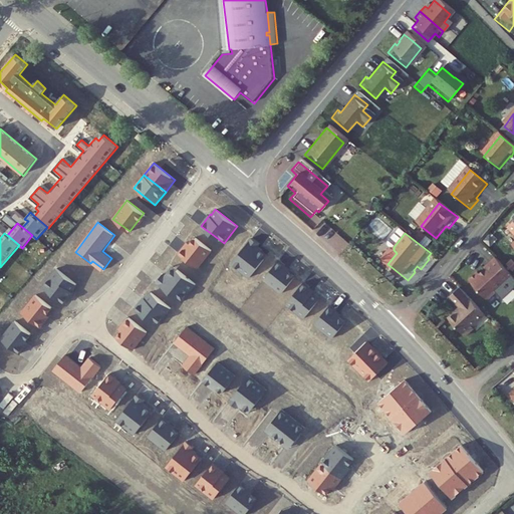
[(188,242),(180,253),(199,268),(213,250),(196,236),(190,244),(188,242)]
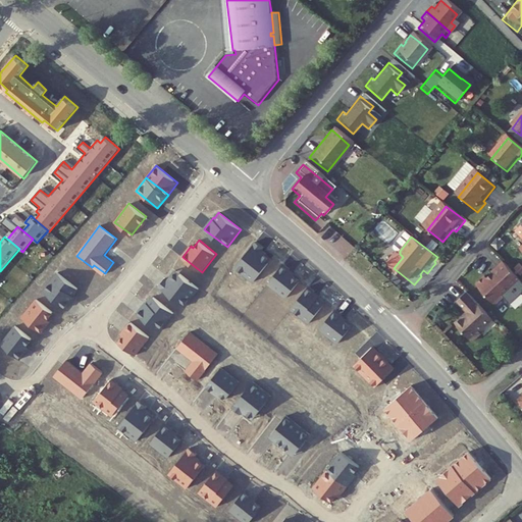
[(256,241),(237,266),(255,280),(271,259),(262,251),(264,248),(256,241)]
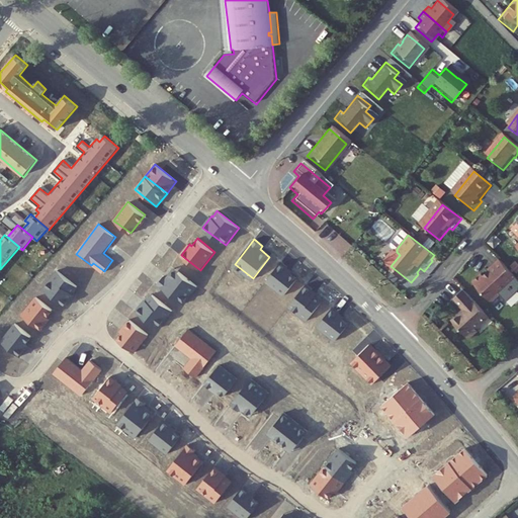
[(274,287),(283,295),(297,279),(292,274),(294,272),(282,261),(264,282),(272,289),(274,287)]
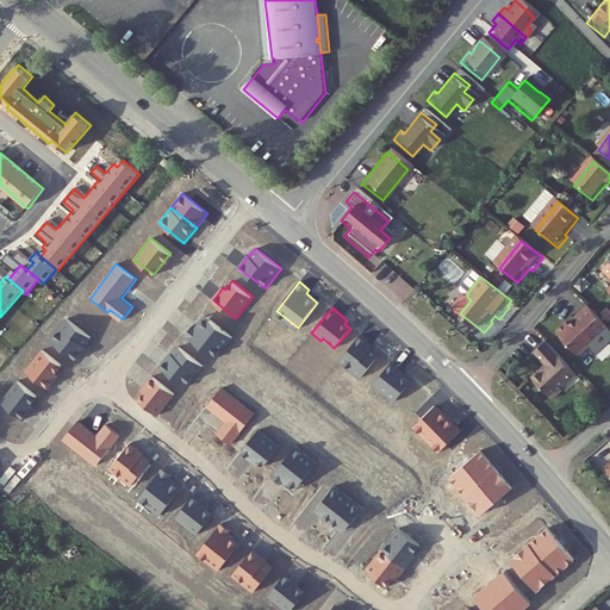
[(609,330),(609,324),(593,307),(580,321),(583,322),(576,329),(572,325),(562,336),(584,359),(595,349),(595,346),(609,330)]
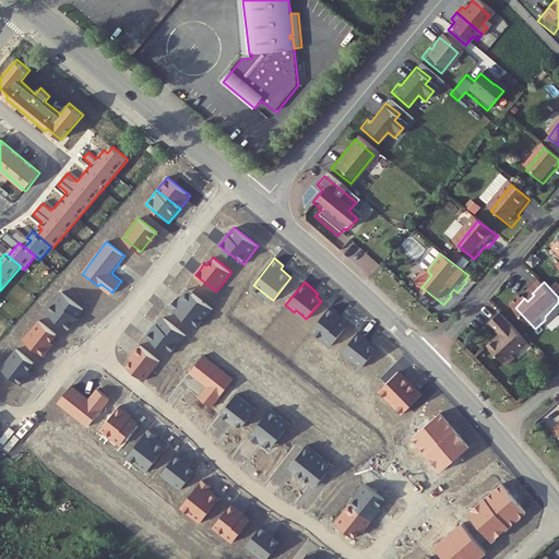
[(177,297),(170,306),(198,329),(214,308),(189,287),(179,299),(177,297)]
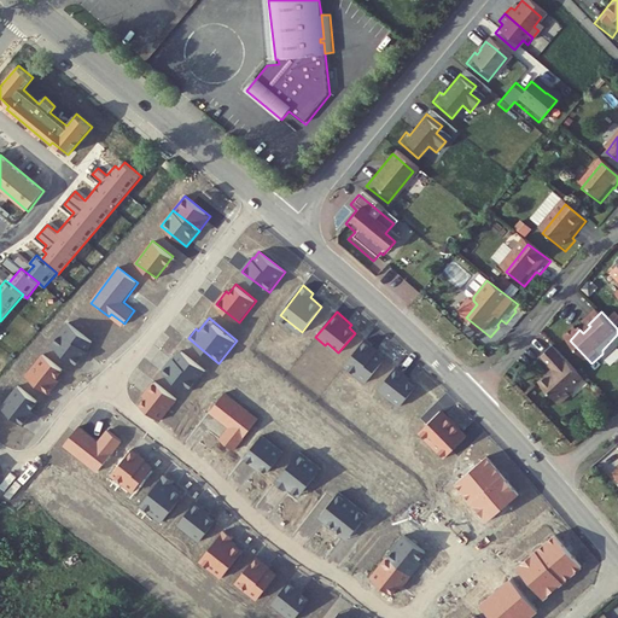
[(68,322),(52,344),(80,365),(89,351),(87,350),(94,342),(68,322)]
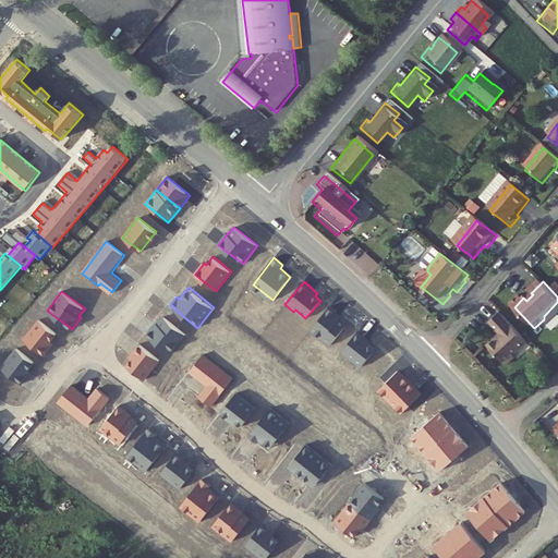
[(330,306),(311,331),(331,347),(349,323),(341,317),(342,315),(330,306)]
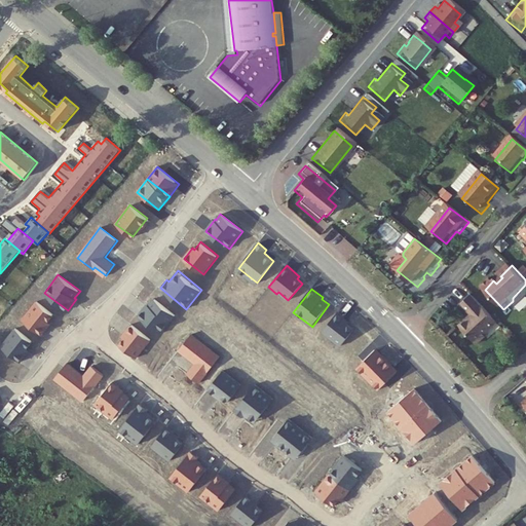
[(502,324),(476,296),(465,306),(476,316),(464,328),(483,346),(491,337),(490,336),(502,324)]
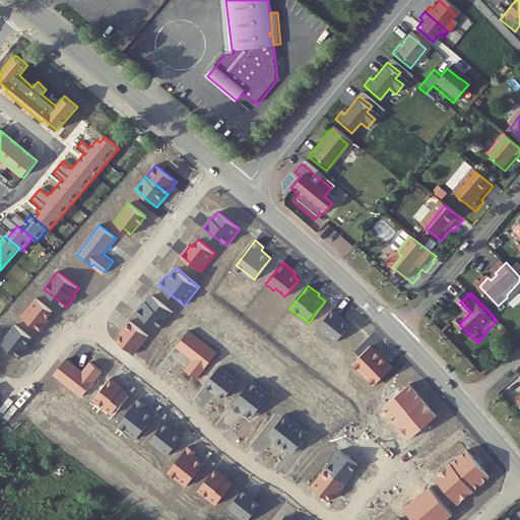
[(152,294),(137,313),(159,330),(175,312),(152,294)]
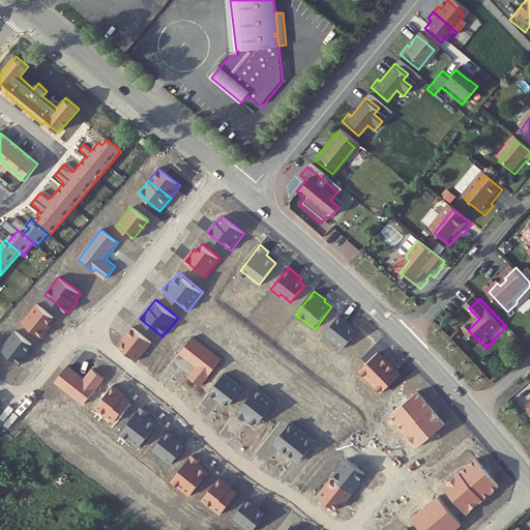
[(36,303),(23,321),(42,336),(51,326),(49,324),(55,318),(36,303)]
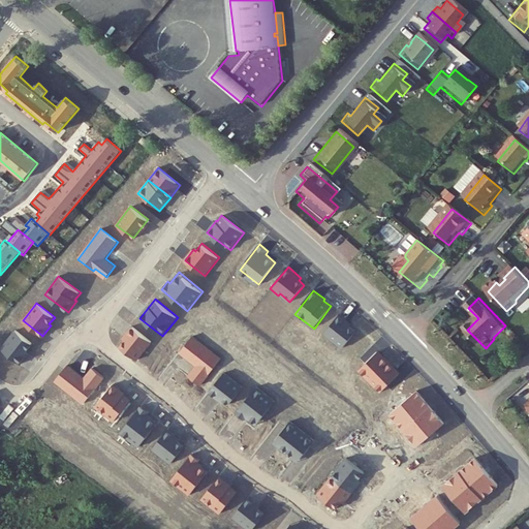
[(324,334),(343,348),(356,331),(351,327),(353,323),(340,313),(324,334)]
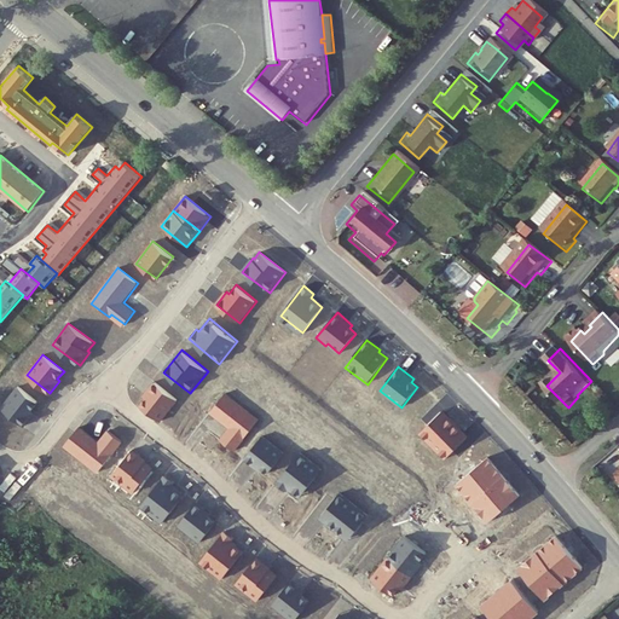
[(178,400),(156,381),(144,395),(148,398),(142,404),(162,421),(178,400)]
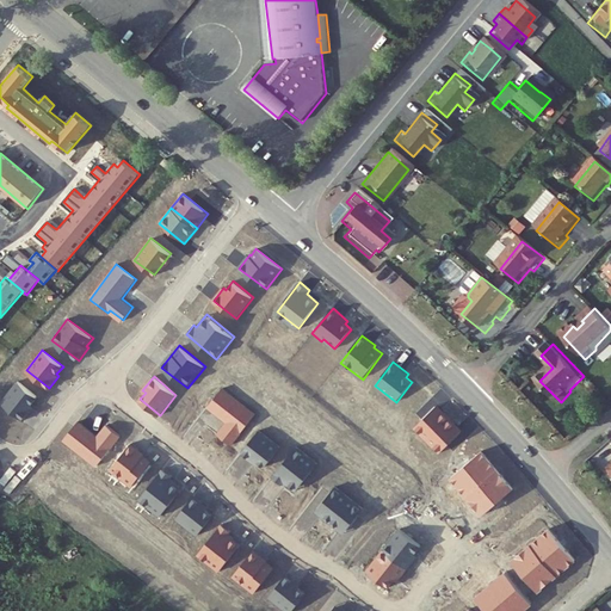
[(18,381),(1,402),(24,420),(35,407),(32,405),(38,396),(18,381)]
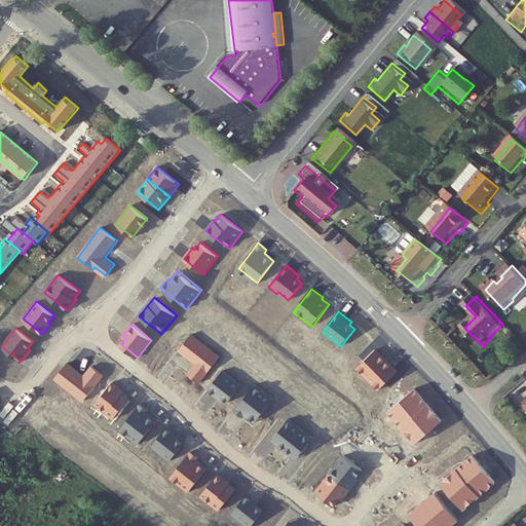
[(221,358),(192,334),(178,351),(194,365),(186,375),(198,385),(221,358)]
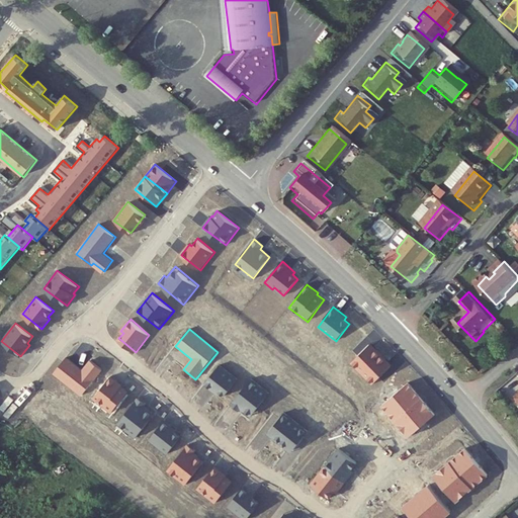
[(362,372),(380,355),(369,343),(351,361),(362,372)]
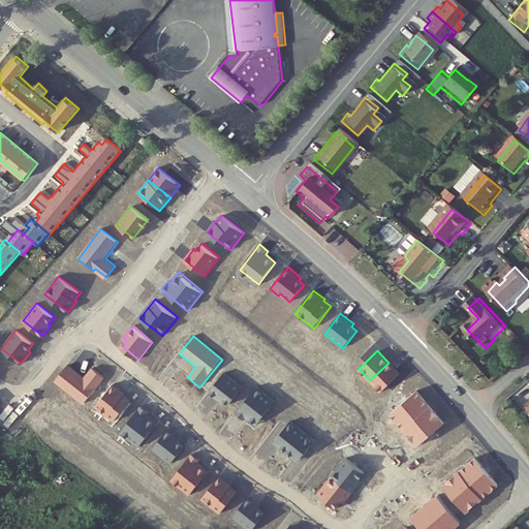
[(399,374),(389,363),(370,380),(380,392),(399,374)]
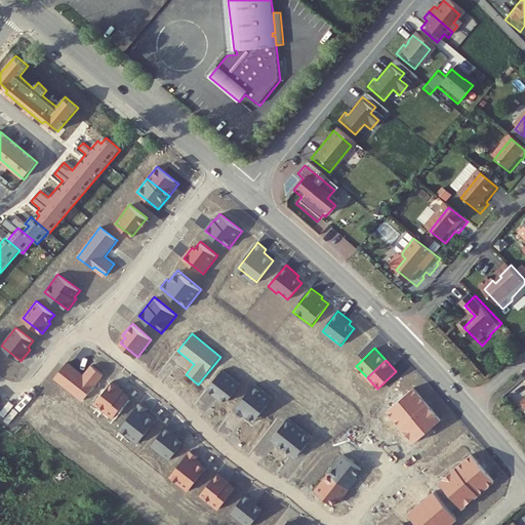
[(68,362),(53,379),(82,403),(95,387),(94,387),(104,375),(91,365),(84,374),(68,362)]
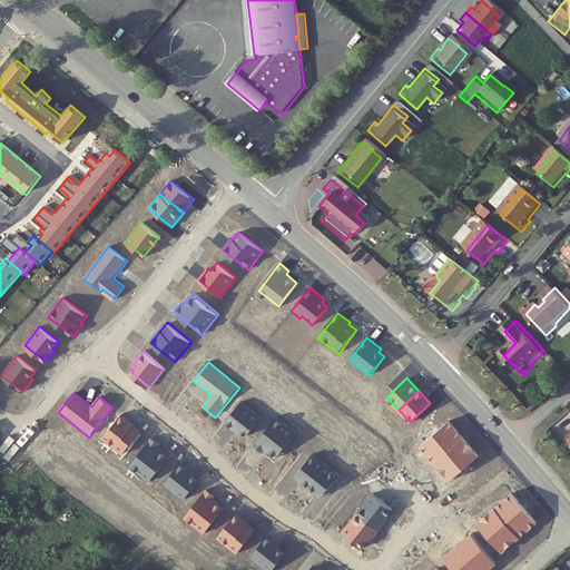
[(263,418),(242,401),(225,422),(238,433),(242,430),(248,435),(263,418)]
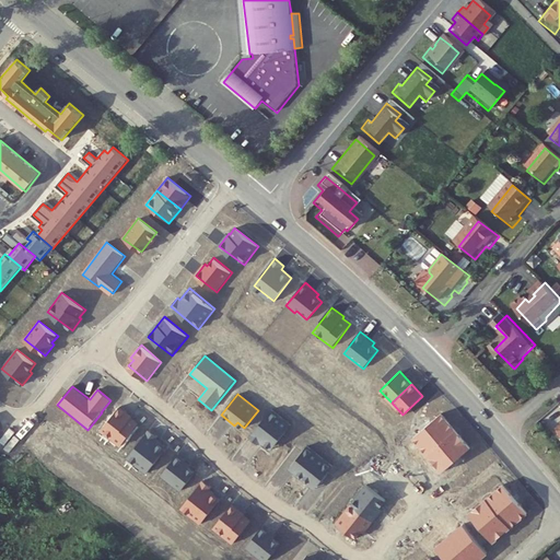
[(120,406),(101,431),(121,447),(139,424),(131,418),(132,416),(120,406)]
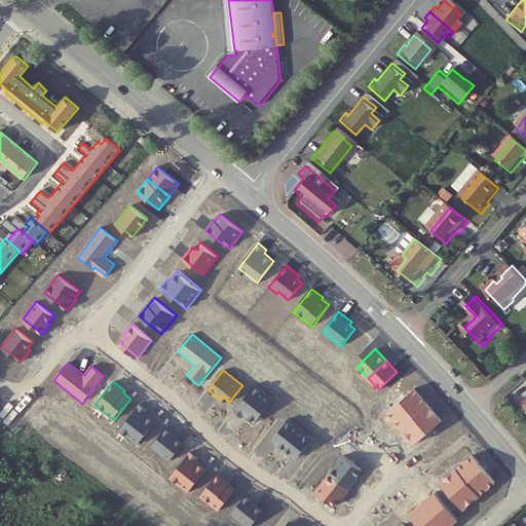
[(246,415),(256,422),(273,400),(254,384),(234,410),(243,417),(246,415)]
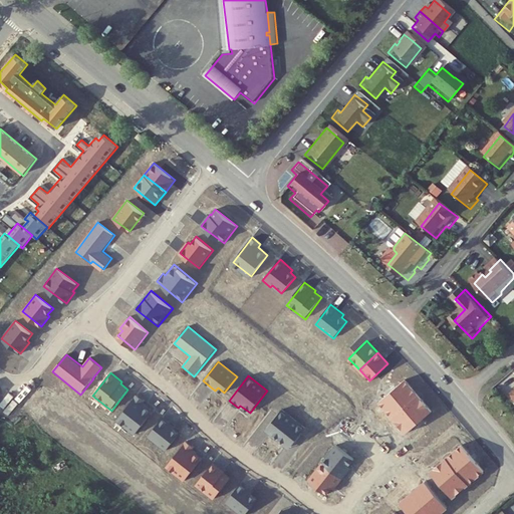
[(378,401),(393,417),(419,395),(406,378),(378,401)]
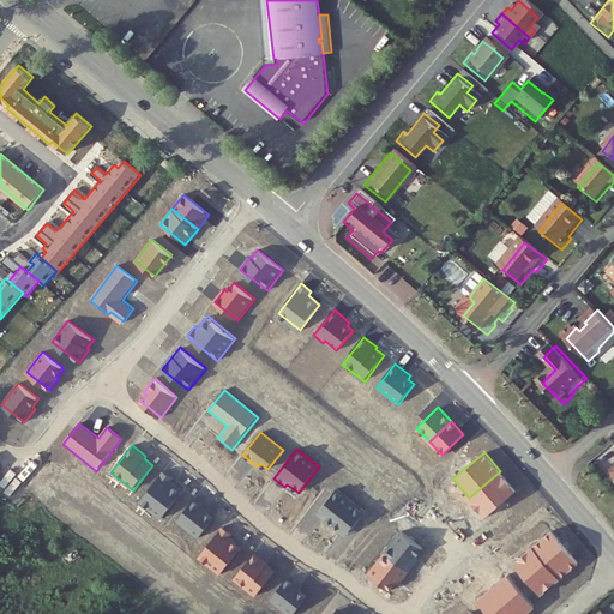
[(163,471),(139,503),(162,519),(184,492),(174,485),(176,481),(163,471)]
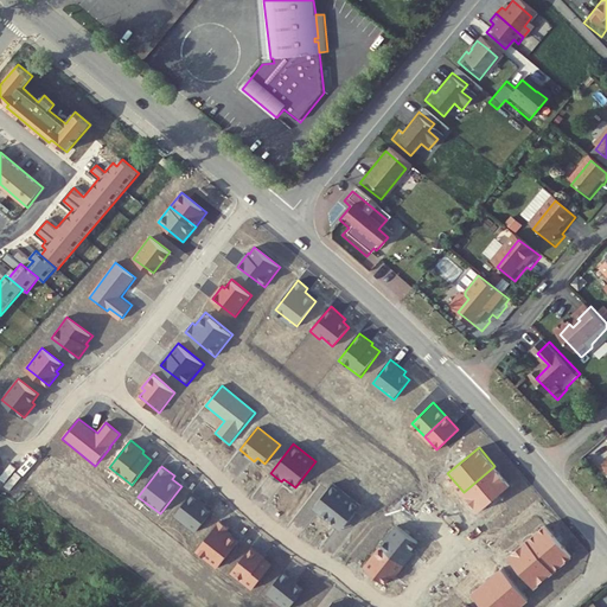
[(464,492),(480,511),(511,485),(494,466),(464,492)]
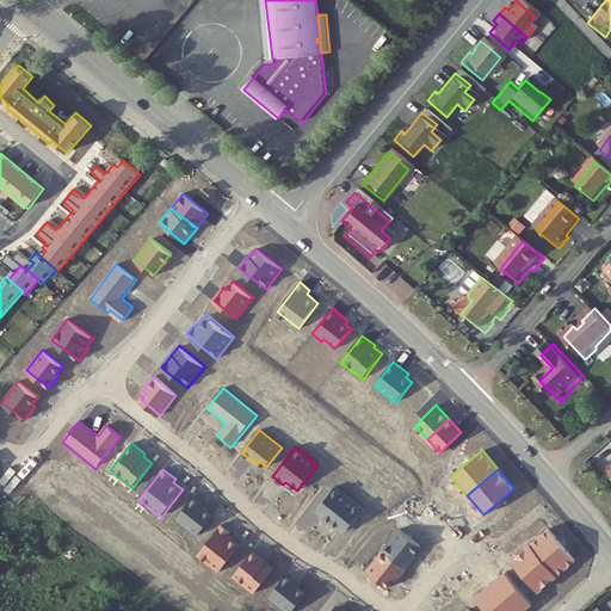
[(314,510),(345,534),(364,508),(333,486),(314,510)]
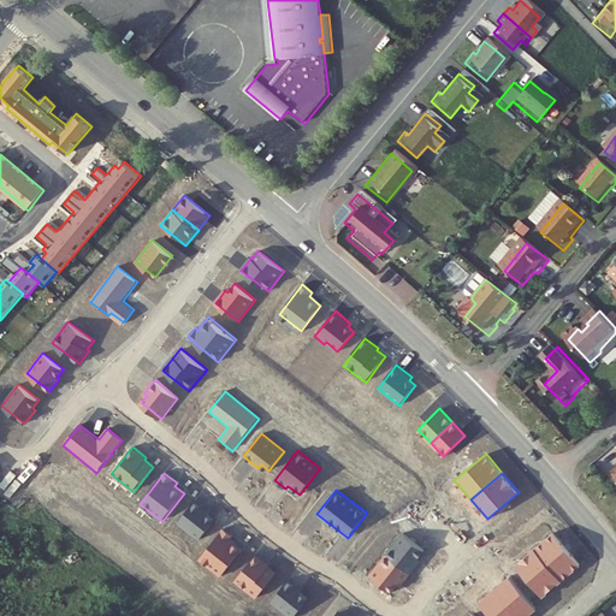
[(196,499),(177,526),(199,543),(214,521),(207,515),(209,510),(196,499)]
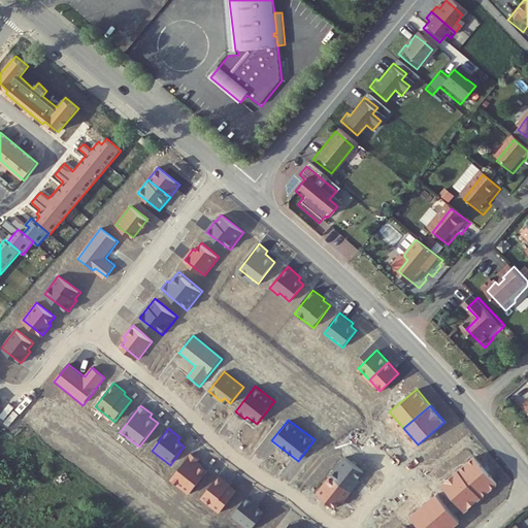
[(171,480),(190,494),(208,471),(199,463),(201,460),(192,453),(171,480)]
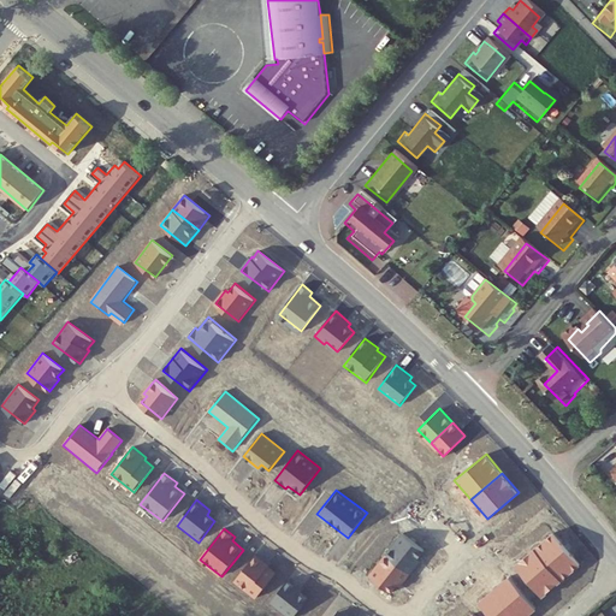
[(515,564),(543,598),(581,564),(552,532),(515,564)]
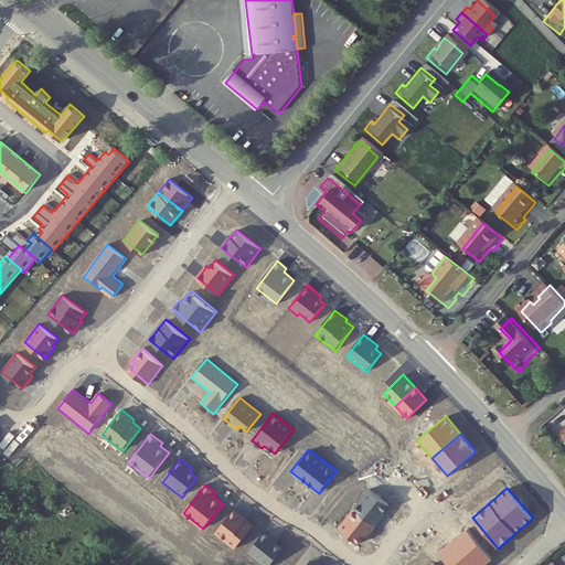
[(369,489),(354,509),(376,526),(392,508),(369,489)]
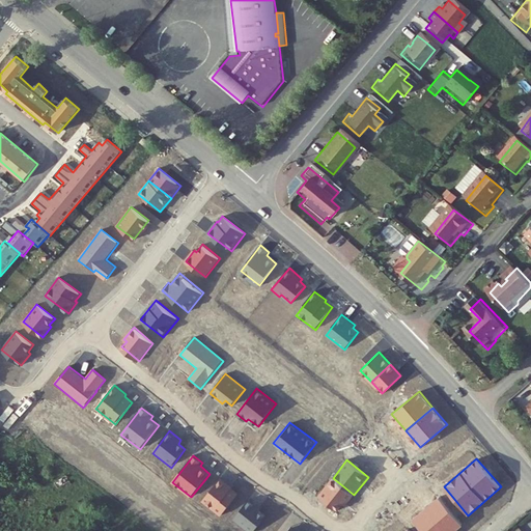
[(202,500),(223,515),(239,496),(232,490),(234,487),(221,476),(202,500)]
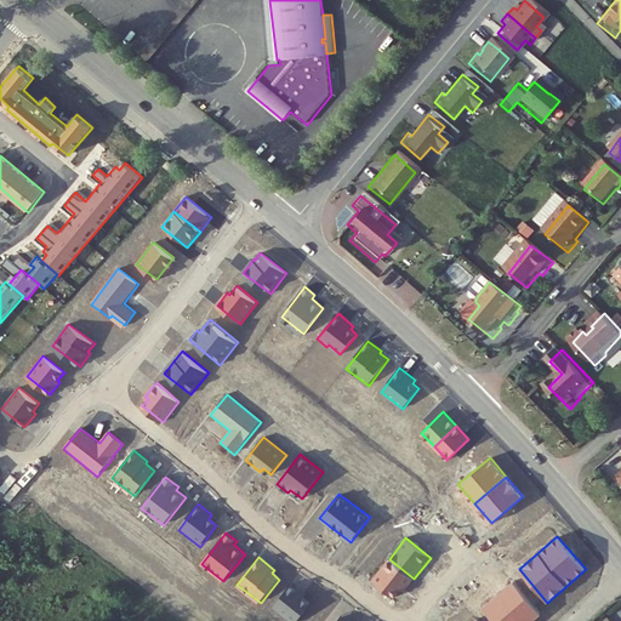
[(399,598),(414,579),(389,559),(371,581),(381,588),(383,586),(399,598)]
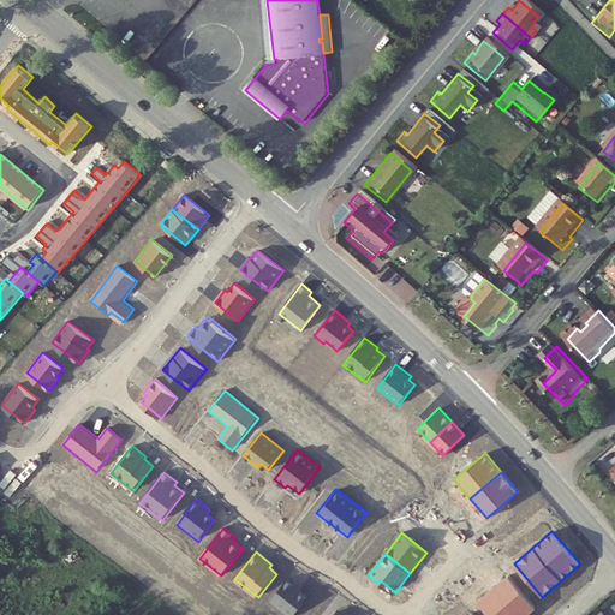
[(479,601),(491,614),(527,614),(537,608),(509,575),(479,601)]
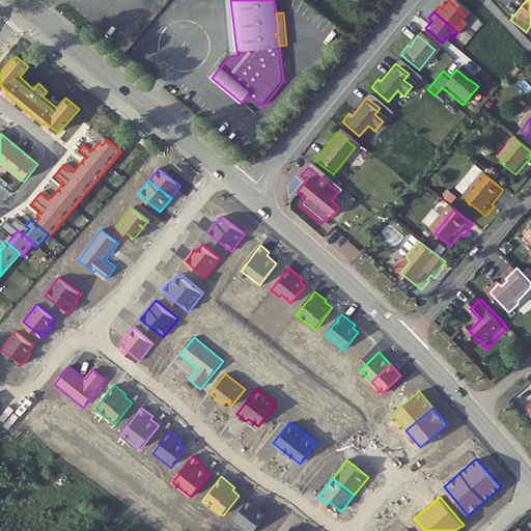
[(233,518),(249,530),(253,530),(267,516),(248,500),(233,518)]
